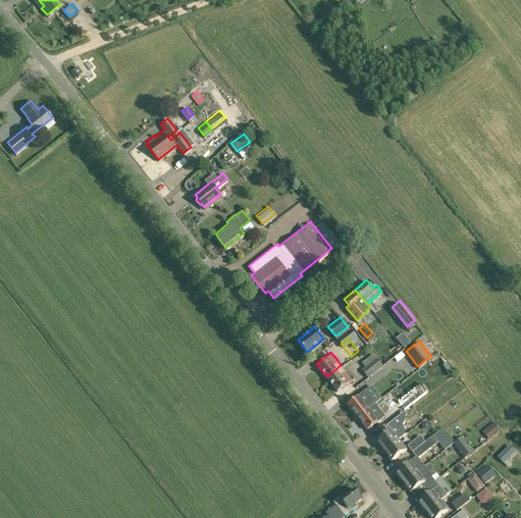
[(367,375),(380,364),(375,357),(366,364),(362,368),(367,375)]
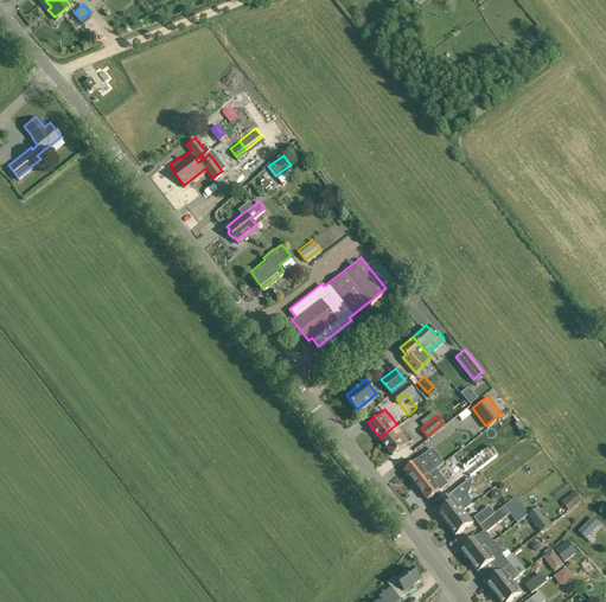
[(390,429),(380,437),(391,453),(408,440),(401,430),(396,424),(390,429)]
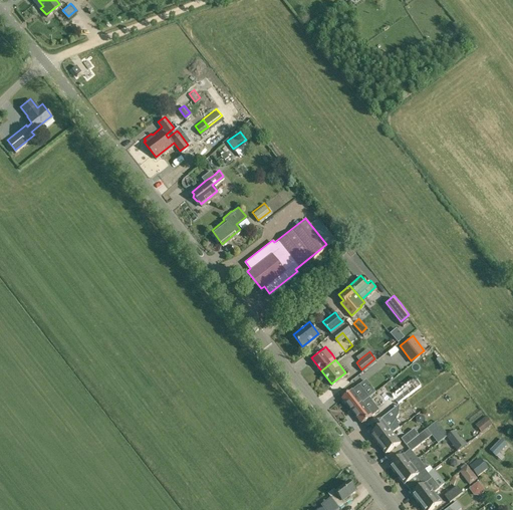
[(406,380),(382,399),(390,408),(413,390),(406,380)]
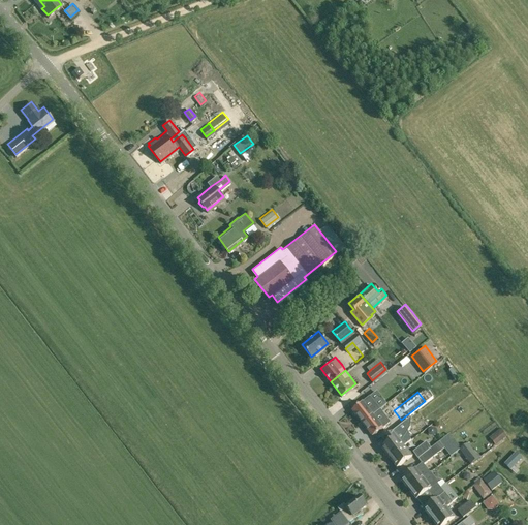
[(351,407),(362,421),(378,406),(368,394),(351,407)]
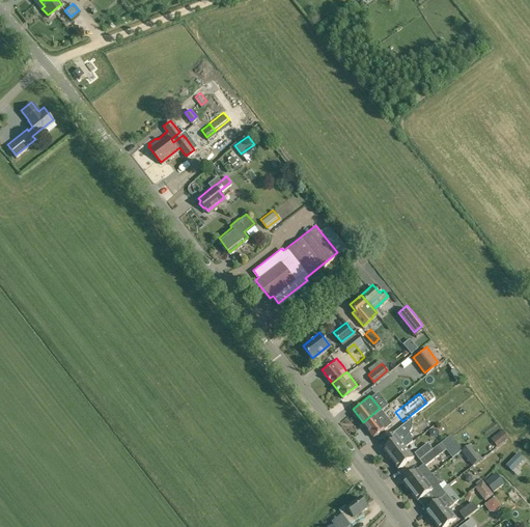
[(363,422),(372,435),(390,421),(380,408),(363,422)]
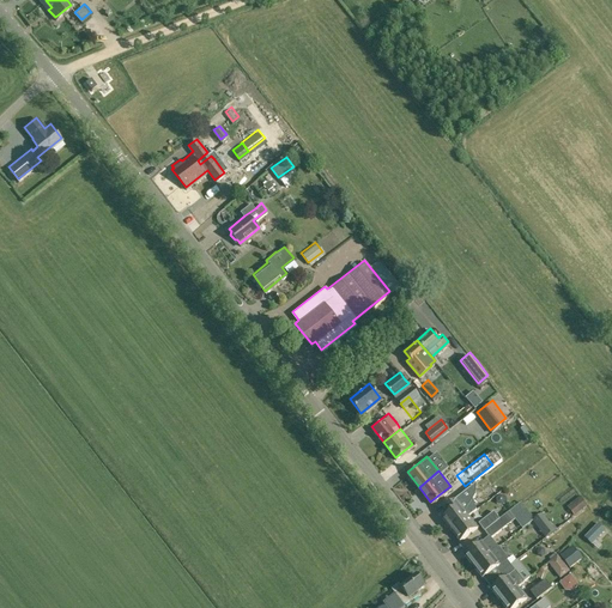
[(474,490),(470,484),(443,505),(447,510),(441,515),(449,527),(467,512),(464,508),(472,496),(474,490)]
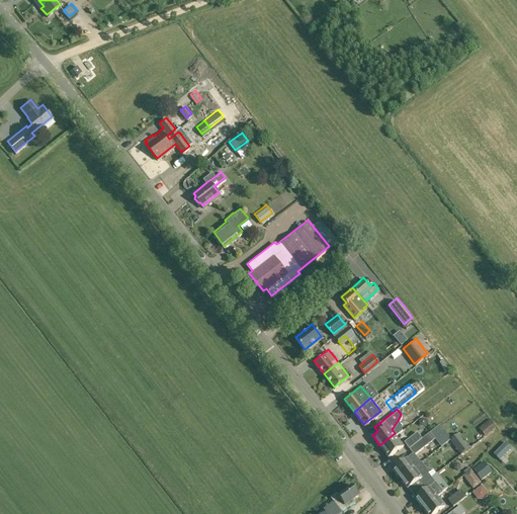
[(484,432),(490,427),(495,424),(491,419),(490,417),(479,425),(484,432)]
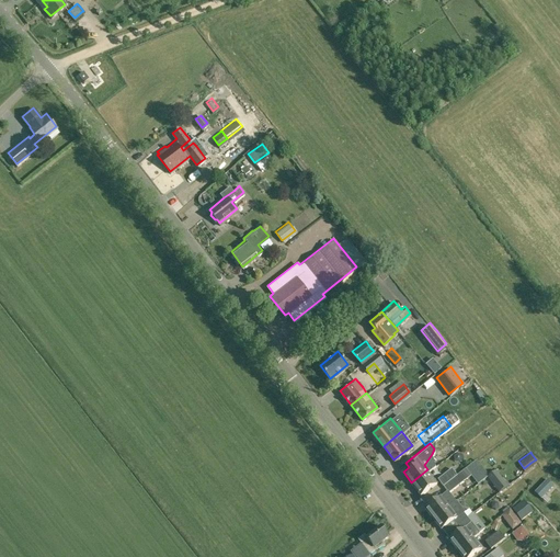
[(436,476),(442,484),(456,473),(450,465),(436,476)]
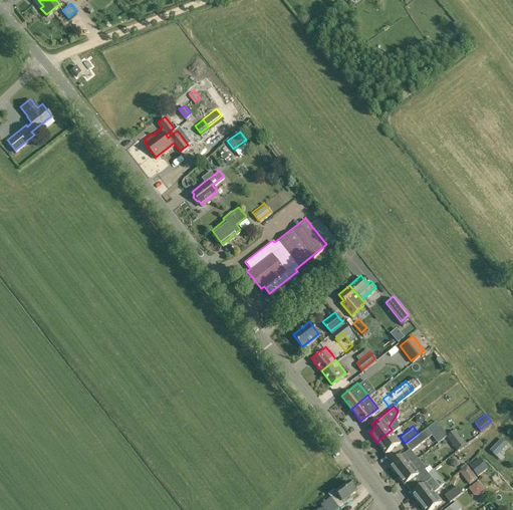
[(427,426),(405,443),(410,449),(431,433),(427,426)]
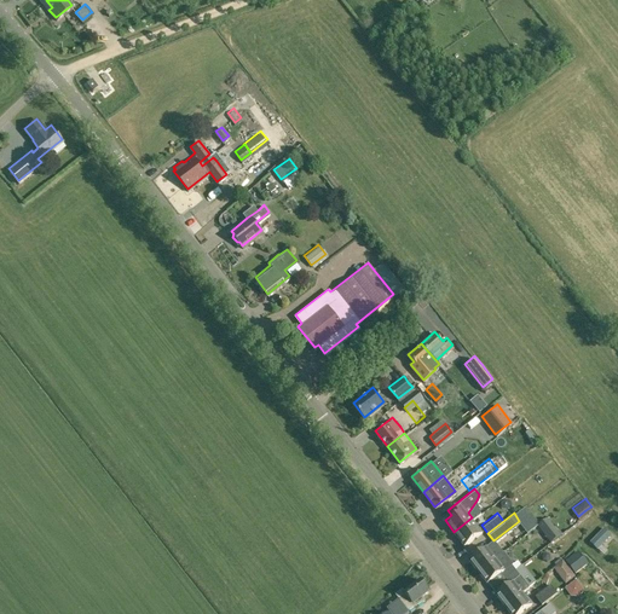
[(472,517),(454,532),(463,544),(481,529),(472,517)]
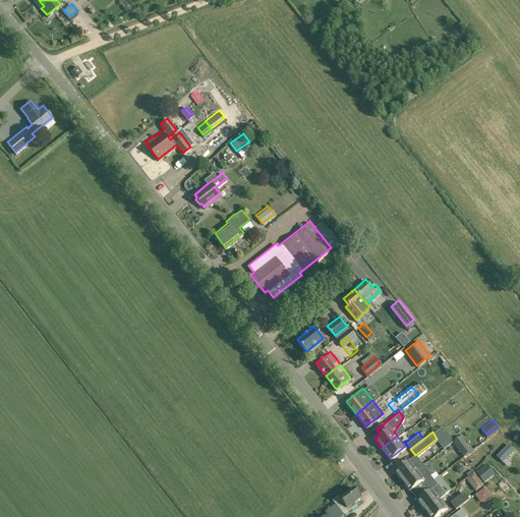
[(461,436),(454,442),(462,453),(471,446),(469,443),(467,445),(461,436)]
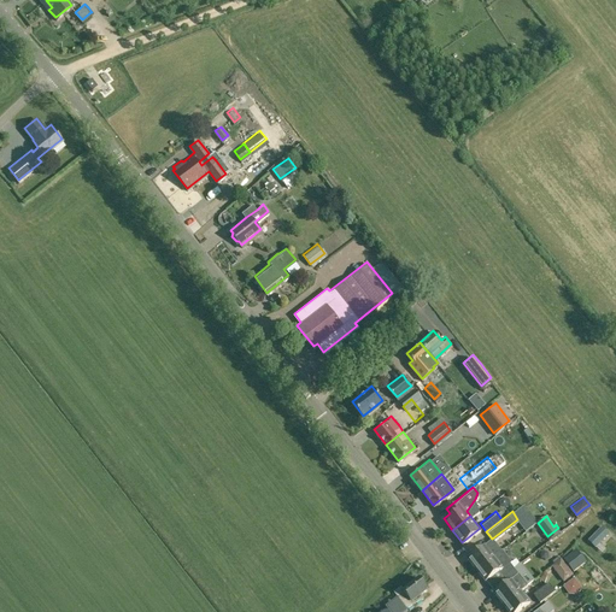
[(600,523),(587,537),(594,543),(608,530),(600,523)]
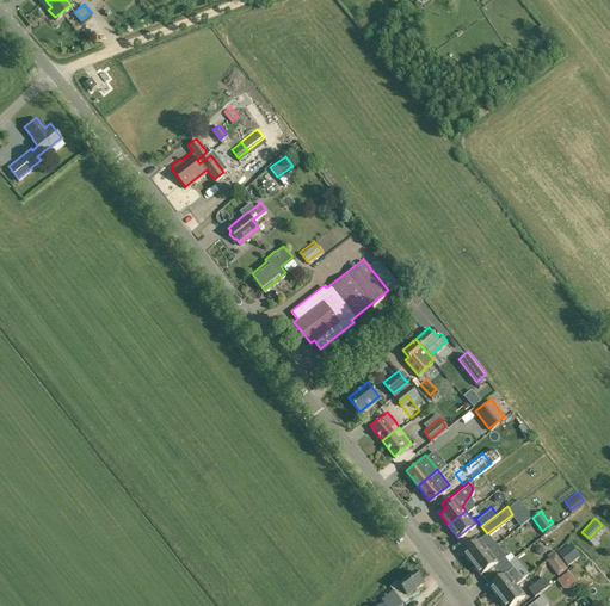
[(470,562),(494,544),(486,533),(480,537),(480,536),(462,550),(470,562)]
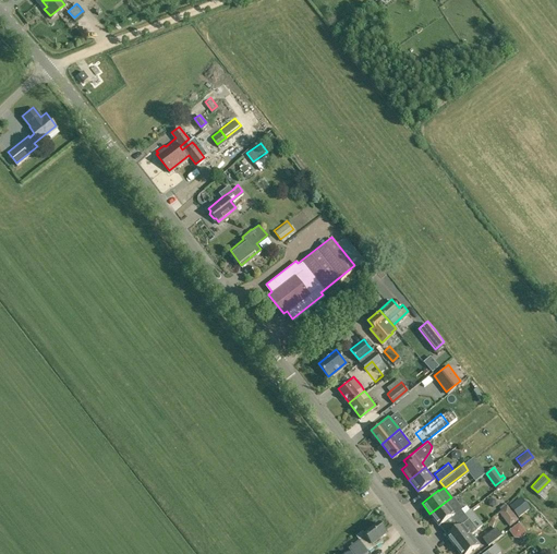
[(519,493),(508,502),(517,514),(529,505),(519,493)]
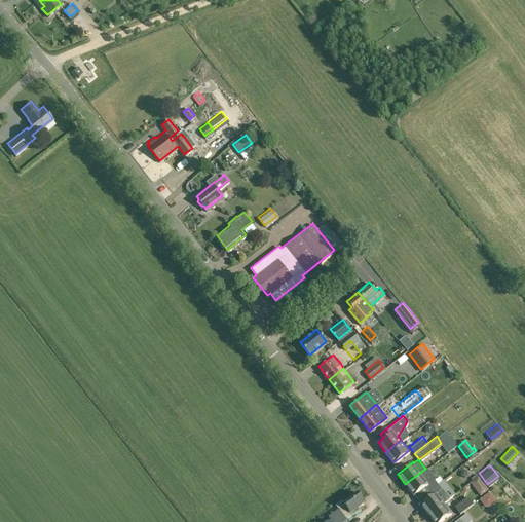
[(413,493),(423,485),(427,490),(438,482),(434,478),(433,478),(425,469),(405,484),(413,493)]
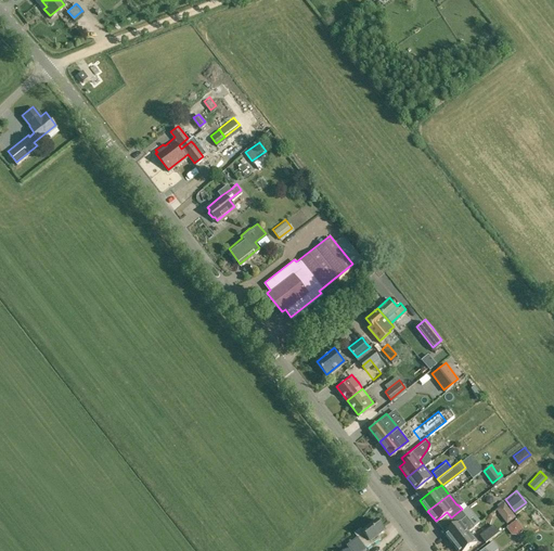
[(454,522),(443,530),(451,541),(467,529),(474,525),(465,514),(462,509),(451,517),(454,522)]
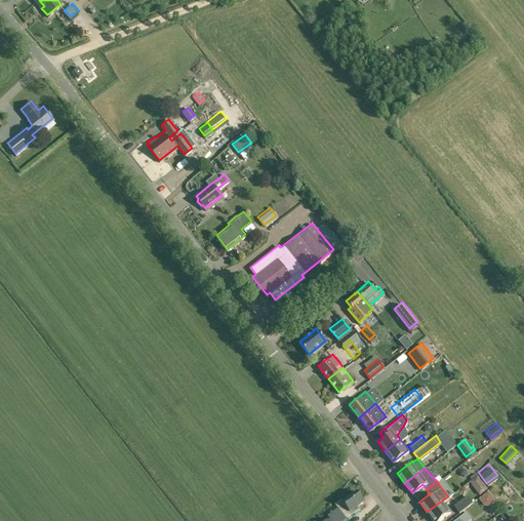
[(340,497),(334,502),(337,506),(328,513),(330,515),(321,520),(339,520),(346,516),(351,512),(351,513),(359,507),(357,504),(363,499),(356,489),(343,499),(340,497)]
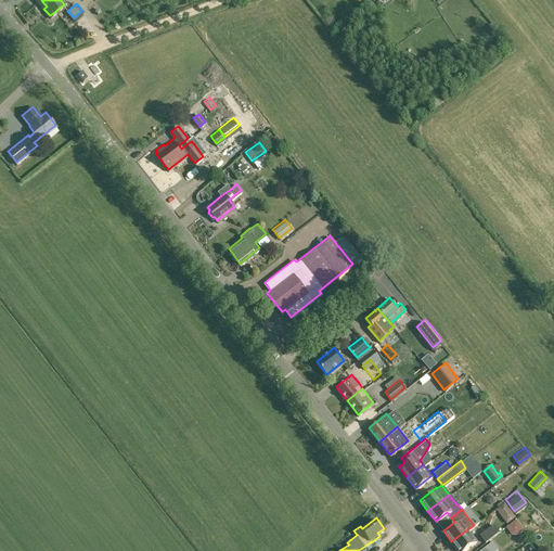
[(514,517),(505,525),(511,532),(516,533),(522,528),(514,517)]
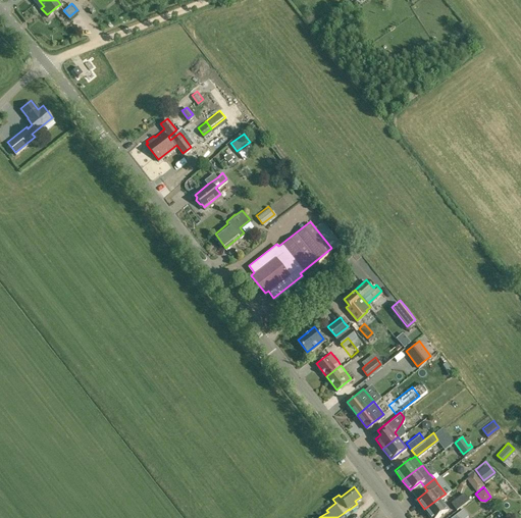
[(468,499),(463,490),(450,501),(456,508),(468,499)]
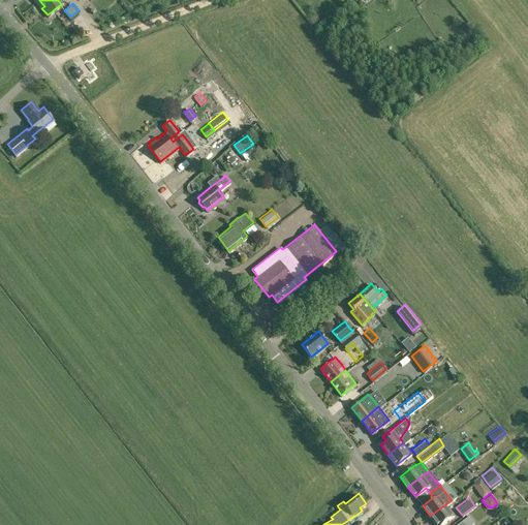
[(445,504),(430,516),(437,524),(438,524),(454,514),(445,504)]
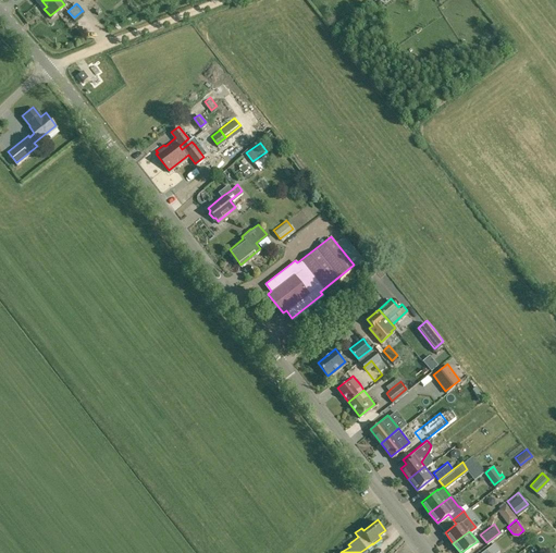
[(492,552),(497,550),(498,549),(498,547),(494,541),(481,551),(482,552),(492,552)]
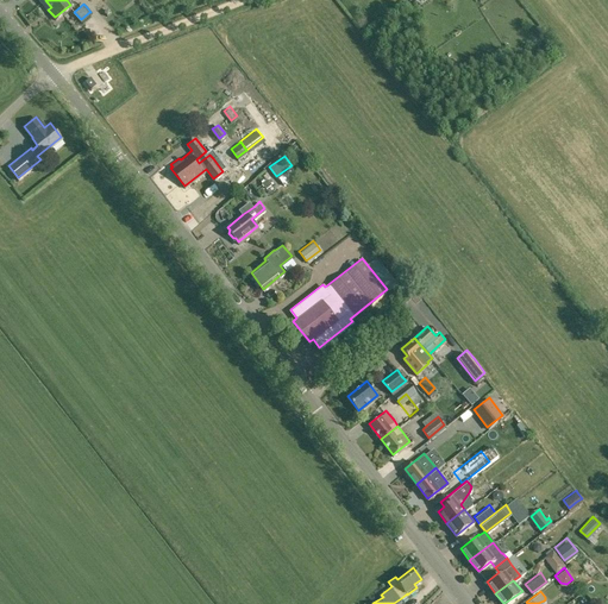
All buildings are outlined.
